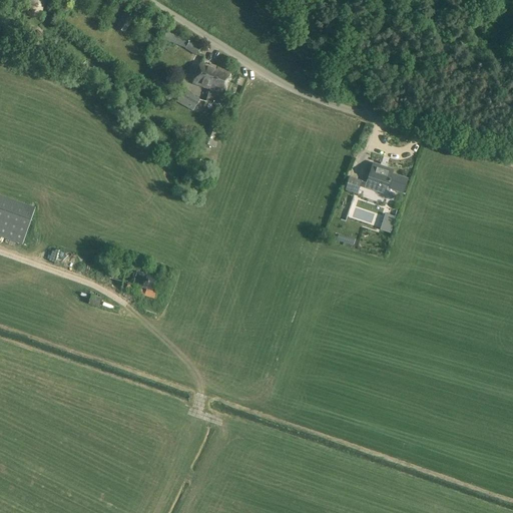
[(44,8),(44,7),(44,6),(44,5),(44,4),(43,3),(43,2),(42,1),(41,0),(40,0),(32,0),(31,1),(30,2),(30,3),(29,4),(29,5),(29,6),(28,7),(29,8),(29,9),(29,10),(30,11),(30,12),(31,13),(32,13),(33,14),(34,14),(35,15),(36,15),(37,15),(38,15),(39,14),(40,14),(41,13),(42,13),(43,12),(43,11),(44,10),(44,9),(44,8)]
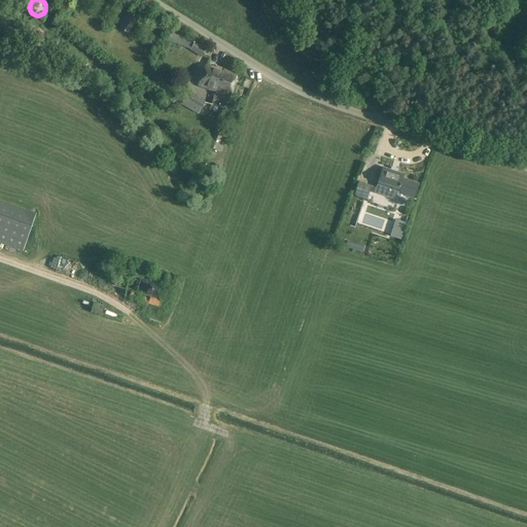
[(130,33),(138,16),(129,11),(120,28),(130,33)]
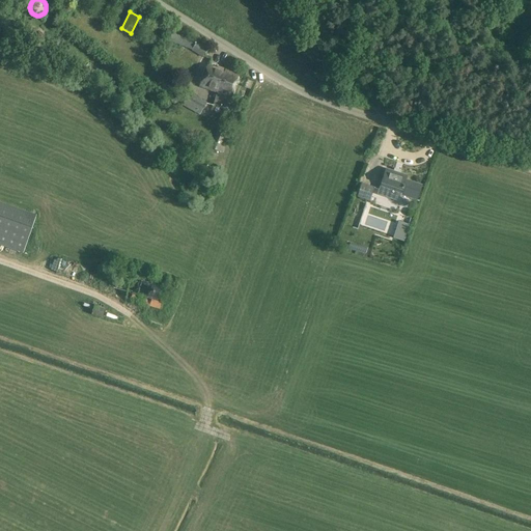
[(167,40),(193,51),(197,44),(193,42),(170,32),(167,40)]
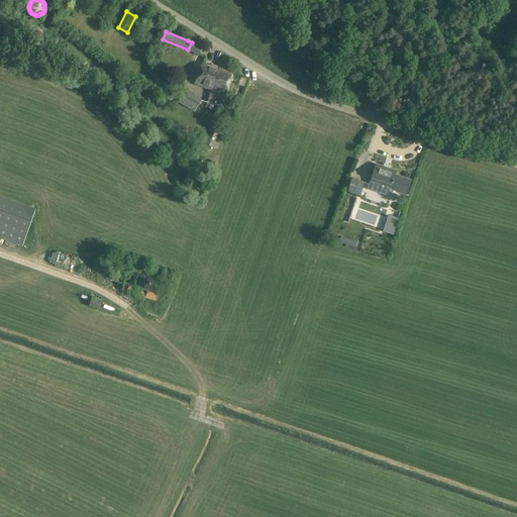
[(202,48),(192,42),(188,49),(187,49),(197,57),(202,48)]
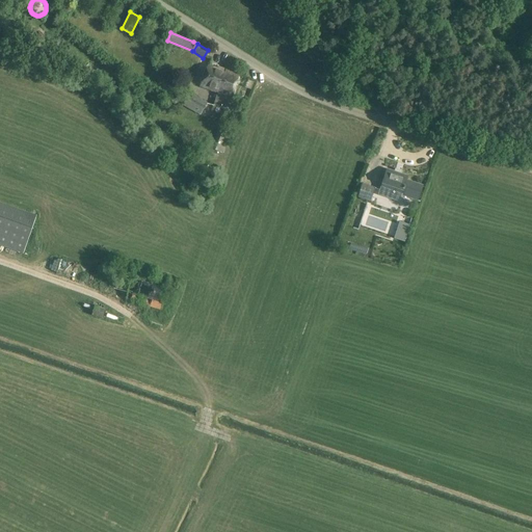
[(225,71),(218,68),(217,70),(207,67),(201,86),(218,92),(220,86),(222,82),(224,83),(225,80),(222,79),(225,71)]
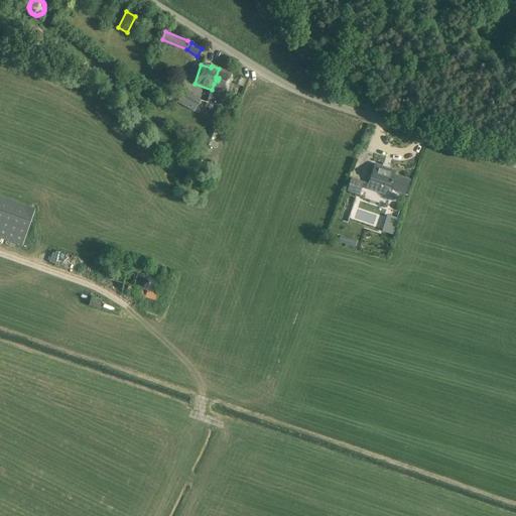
[(221,107),(232,73),(219,69),(216,77),(219,78),(218,81),(216,80),(214,84),(212,90),(208,102),(221,107)]
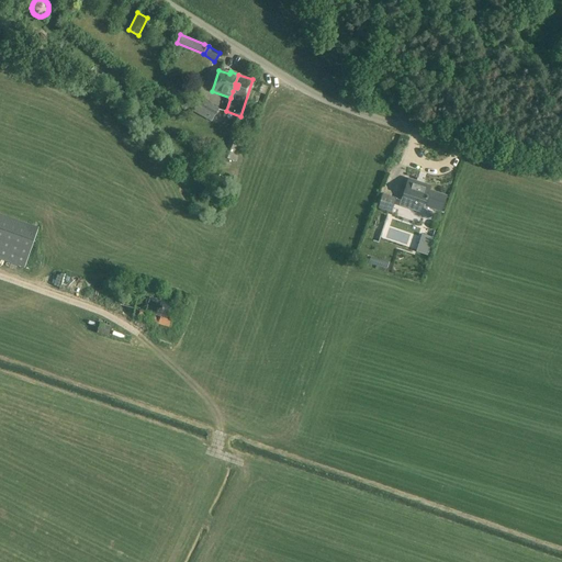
[(218,110),(201,100),(197,105),(215,115),(218,110)]
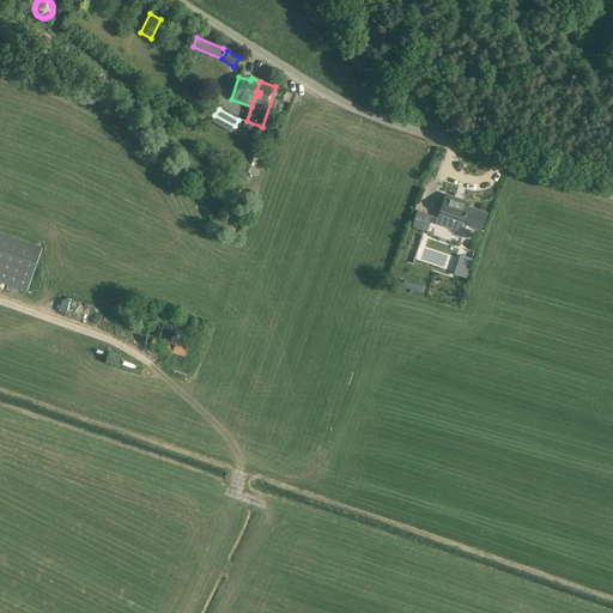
[(469,204),(445,196),(438,219),(455,225),(455,223),(481,231),(487,214),(467,208),(469,204)]
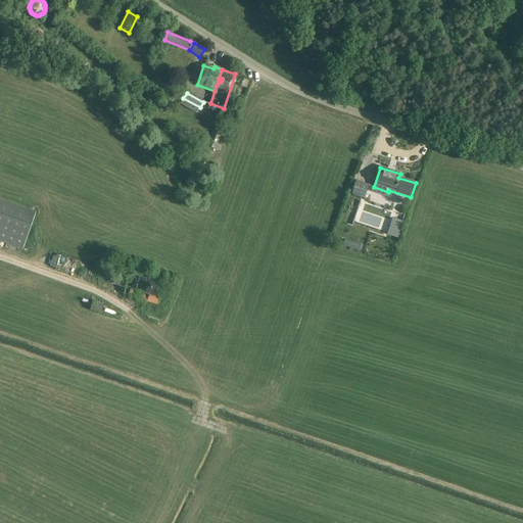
[(364,198),(369,185),(355,181),(351,194),(364,198)]
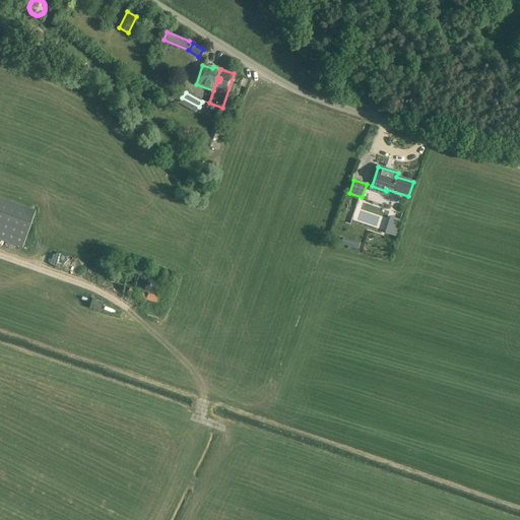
[(0,198),(0,240),(22,249),(36,211),(0,198)]
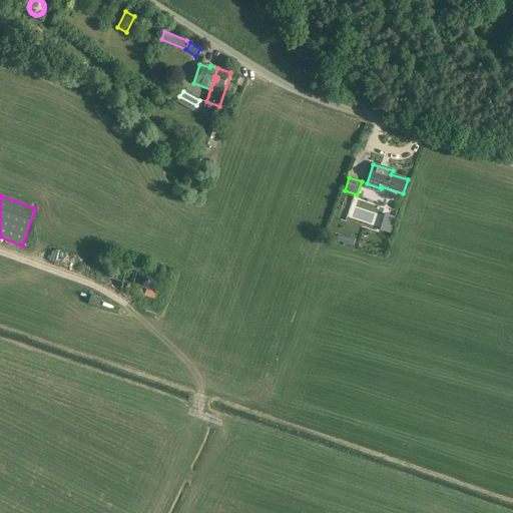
[(389,234),(395,218),(385,214),(379,230),(389,234)]
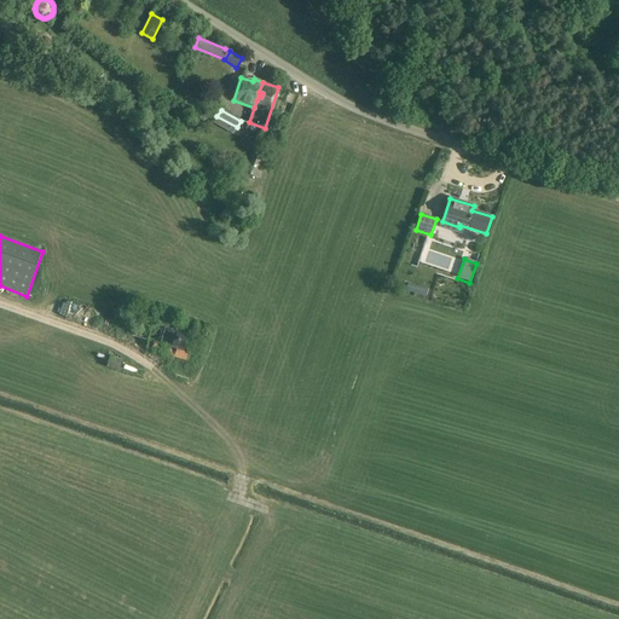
[(414,293),(424,296),(427,289),(416,285),(414,293)]
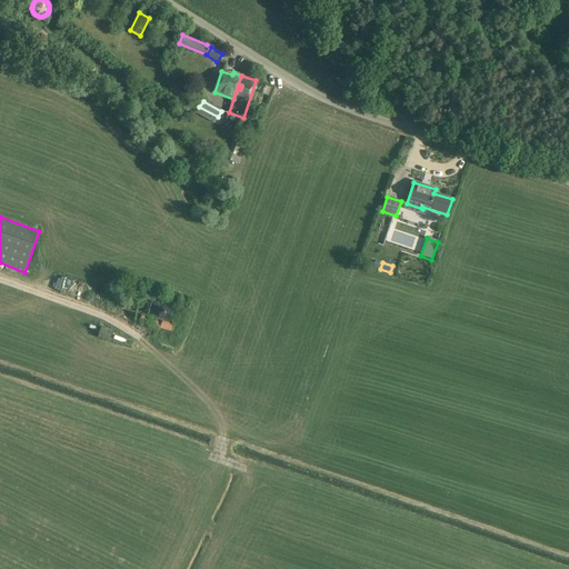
[(132,320),(170,330),(175,316),(147,308),(145,315),(135,312),(132,320)]
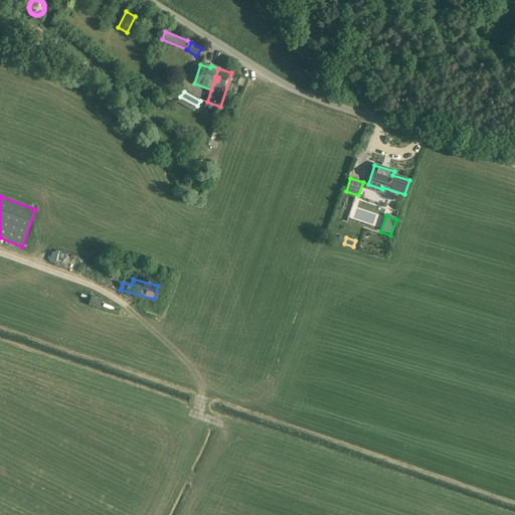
[(99,309),(102,300),(91,297),(89,306),(99,309)]
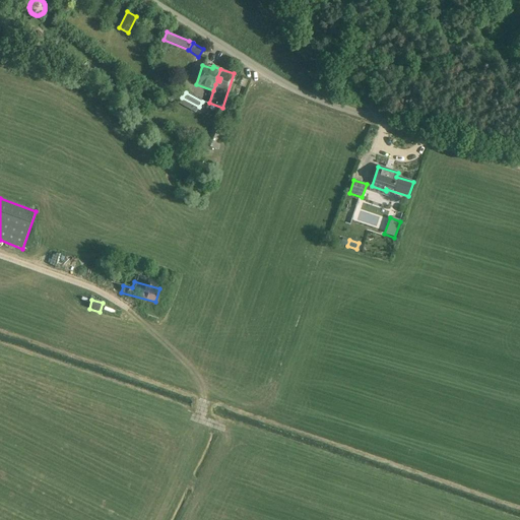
All buildings are outlined.
